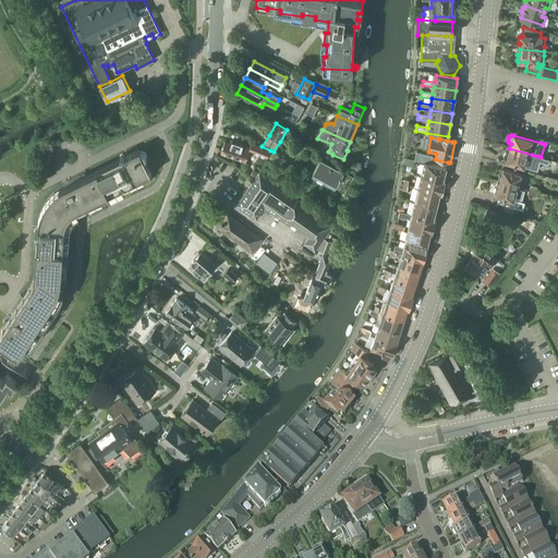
[(245,161),(249,150),(267,158),(270,150),(262,146),(252,143),(250,147),(232,141),(231,143),(225,141),(220,154),(245,161)]
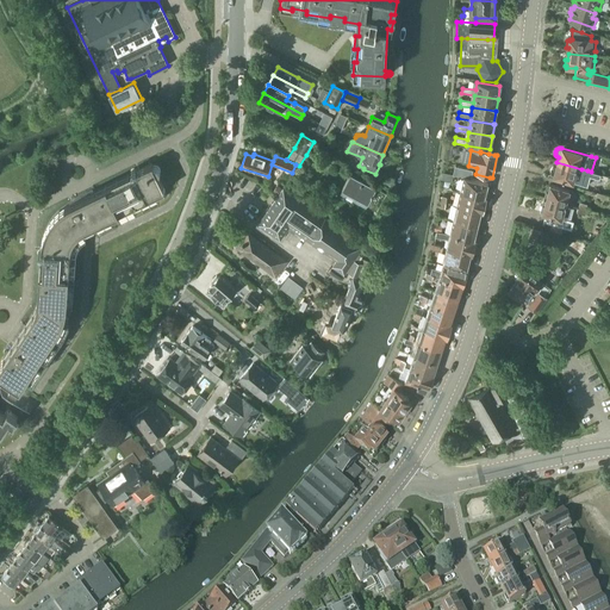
[(551,168),(549,170),(549,172),(551,174),(552,175),(553,176),(561,179),(560,182),(571,186),(572,182),(578,184),(587,186),(590,176),(599,179),(601,175),(591,172),(587,170),(582,169),(556,162),(555,167),(554,167),(553,167),(551,168)]
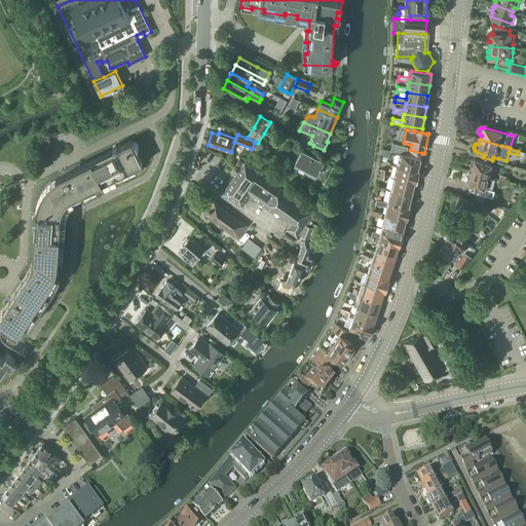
[(0,323),(1,322),(4,324),(14,331),(17,333),(17,332),(23,335),(36,313),(41,307),(53,289),(54,288),(55,286),(57,284),(58,282),(58,279),(59,278),(60,276),(61,274),(61,272),(62,270),(62,268),(62,266),(63,264),(63,260),(66,216),(66,215),(66,214),(66,213),(67,213),(67,212),(67,211),(68,210),(68,209),(69,209),(69,208),(70,207),(71,205),(72,204),(73,204),(73,203),(74,203),(81,199),(144,168),(142,164),(136,151),(137,151),(137,150),(138,150),(138,149),(138,148),(138,147),(138,146),(138,145),(137,145),(137,144),(136,144),(136,143),(135,143),(134,143),(133,143),(132,143),(132,142),(120,147),(118,148),(118,147),(117,147),(117,146),(116,146),(115,146),(114,146),(114,147),(113,147),(113,148),(112,148),(112,149),(112,150),(113,150),(80,166),(62,176),(61,176),(59,177),(58,178),(57,179),(54,180),(53,181),(52,182),(51,183),(49,184),(48,185),(47,186),(46,187),(45,188),(44,190),(43,191),(42,192),(41,194),(41,195),(40,196),(39,198),(39,199),(38,201),(38,202),(37,204),(37,205),(36,208),(36,209),(36,211),(35,214),(35,216),(34,216),(34,217),(33,217),(33,218),(32,218),(32,219),(32,220),(32,221),(33,221),(33,222),(34,222),(35,222),(35,223),(33,259),(33,260),(32,261),(32,262),(32,263),(32,264),(31,265),(31,266),(31,267),(30,268),(30,269),(29,269),(28,271),(22,282),(8,301),(7,301),(6,301),(5,301),(4,301),(4,302),(3,302),(3,303),(3,304),(3,305),(3,306),(4,306),(4,307),(0,312),(0,323)]
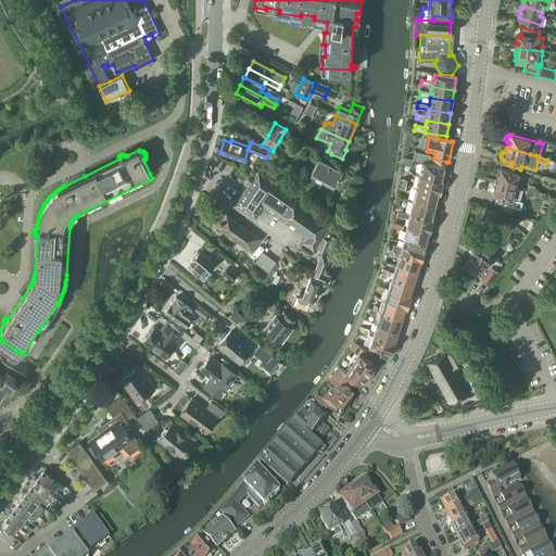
[(414,151),(413,160),(429,163),(431,155),(414,151)]
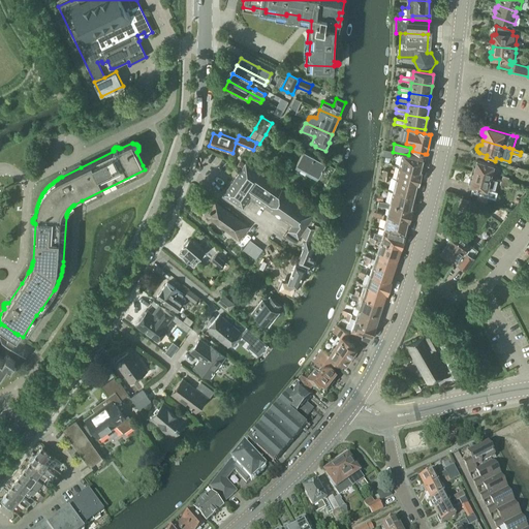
[(317,179),(319,177),(325,163),(303,152),(297,164),(294,166),(317,179)]
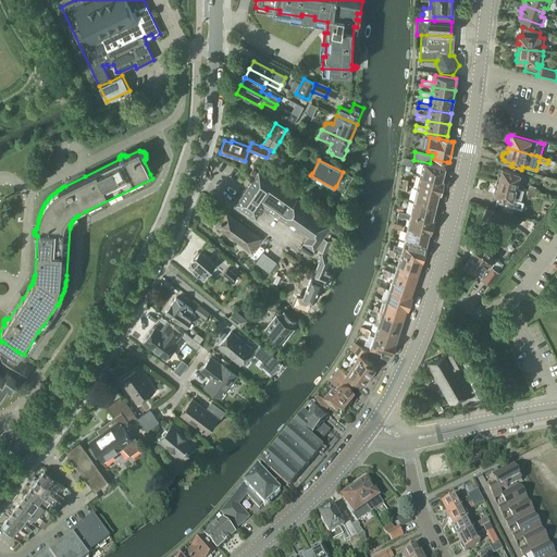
[(349,162),(347,166),(348,166),(355,171),(356,171),(357,166),(358,166),(349,161),(349,162)]
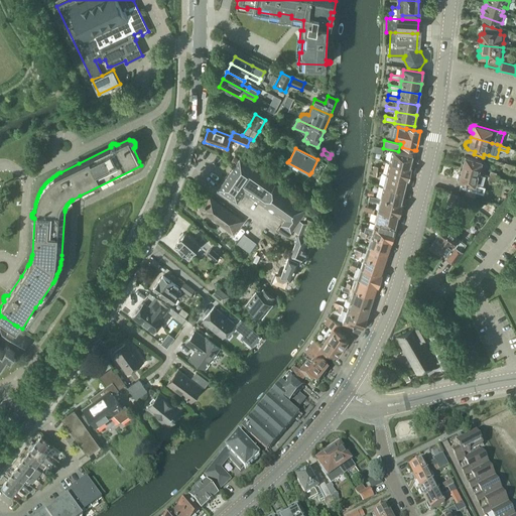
[(389,162),(409,167),(412,156),(392,151),(389,162)]
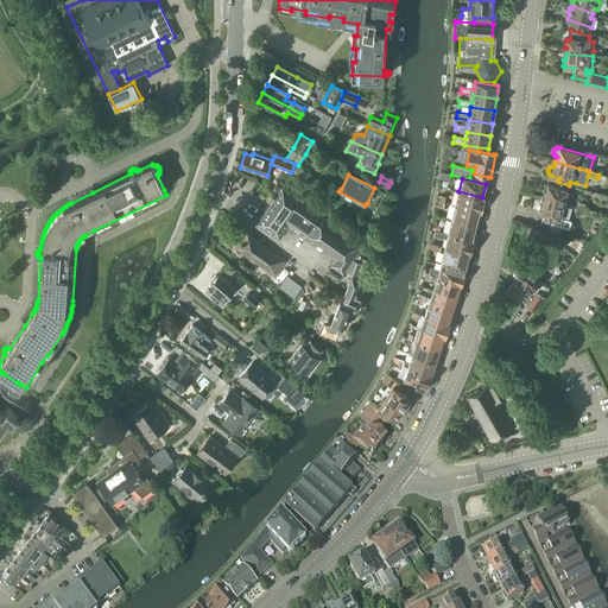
[(544,200),(568,206),(571,191),(548,185),(548,187),(545,187),(544,192),(545,194),(544,200)]
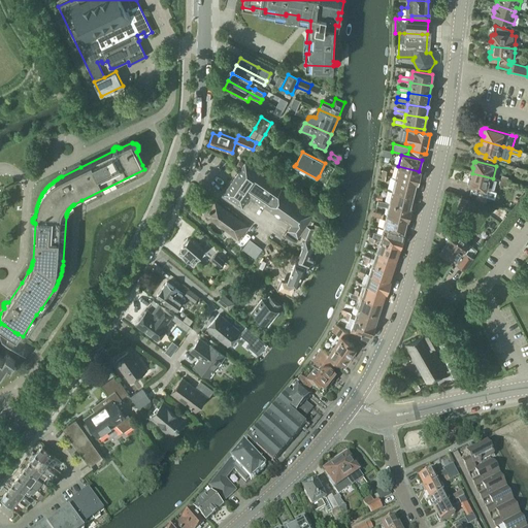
[(238,173),(223,195),(242,208),(246,202),(249,199),(250,197),(256,201),(291,226),(288,231),(297,238),(299,235),(306,225),(315,212),(276,187),(263,177),(264,176),(244,164),(238,173)]
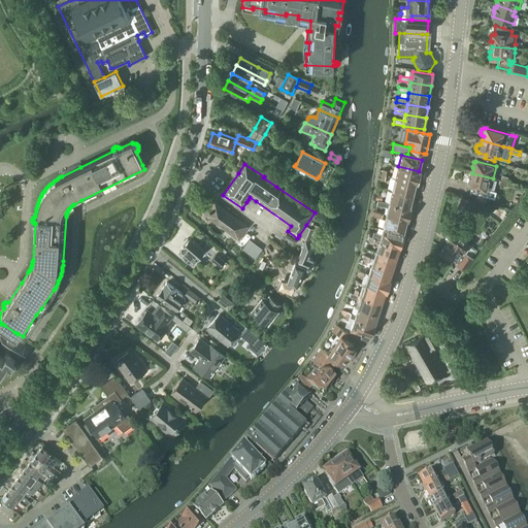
[(421,172),(419,171),(398,166),(395,179),(416,184),(418,185),(421,172)]
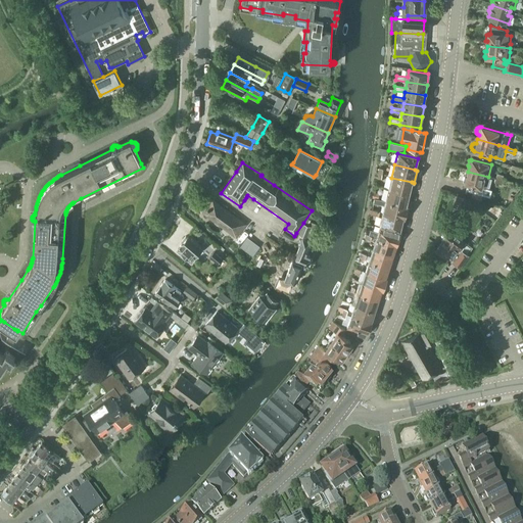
[(521,175),(522,169),(512,165),(511,172),(521,175)]
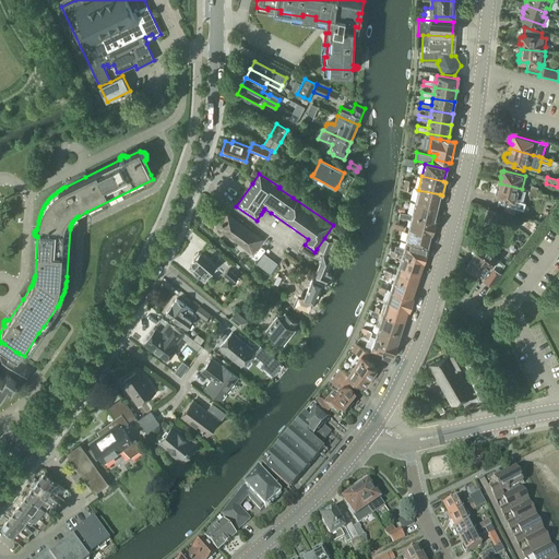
[(518,202),(522,189),(500,183),(498,188),(497,189),(496,193),(497,194),(496,195),(501,197),(499,203),(522,211),(524,203),(518,202)]
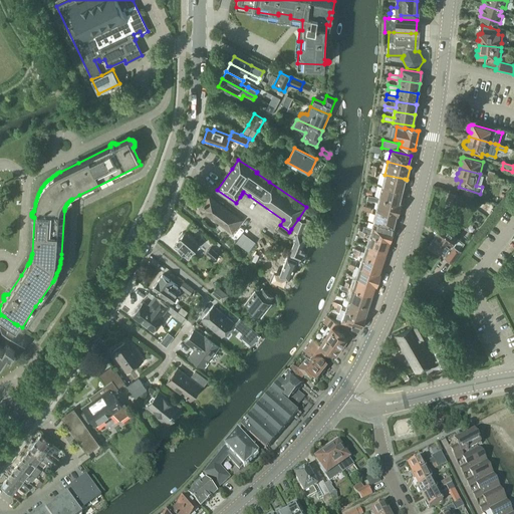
[(402,191),(405,179),(384,175),(381,186),(402,191)]
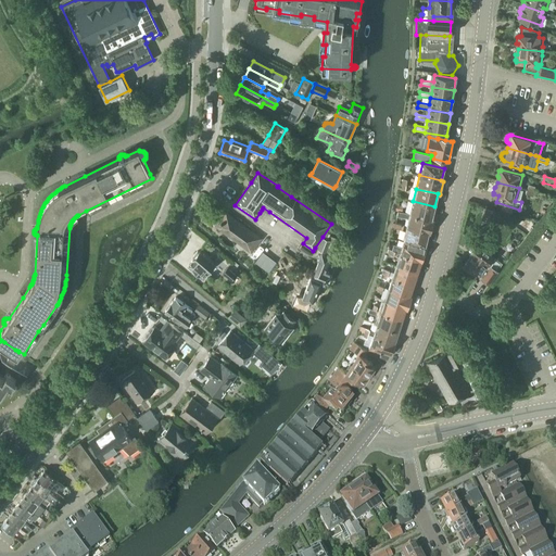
[(432,219),(434,206),(413,201),(409,214),(432,219)]
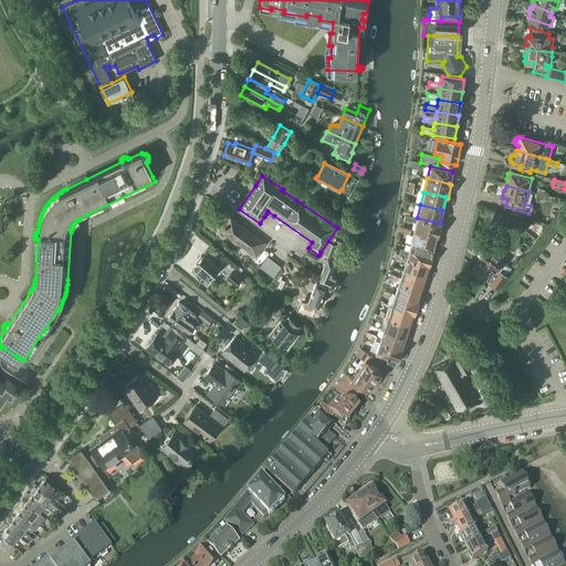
[(417,218),(405,216),(404,221),(416,223),(413,231),(437,237),(438,238),(441,223),(440,223),(417,218)]
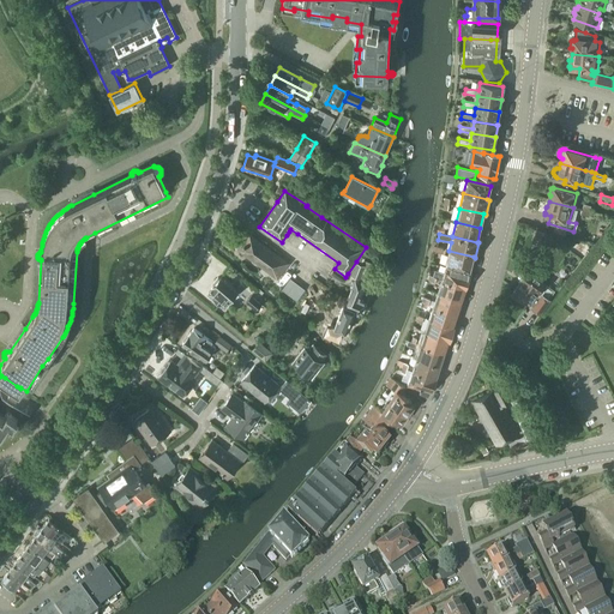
[(277,277),(287,264),(250,236),(240,250),(277,277)]
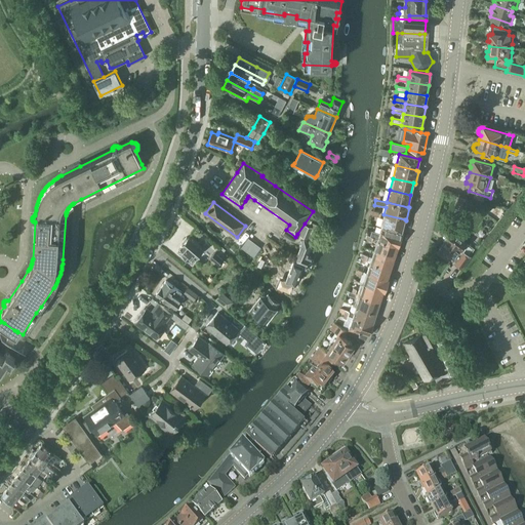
[(402,232),(405,219),(384,214),(380,227),(402,232)]
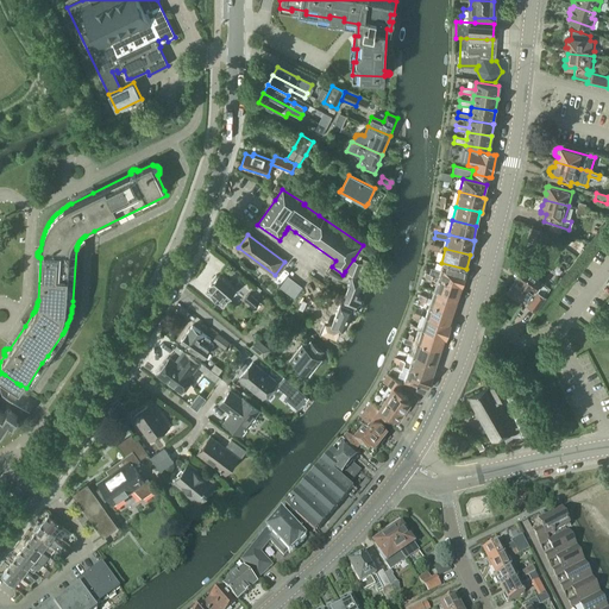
[(341,303),(352,307),(359,311),(363,300),(356,296),(362,281),(359,280),(363,272),(358,271),(362,263),(353,259),(345,271),(353,275),(341,303)]
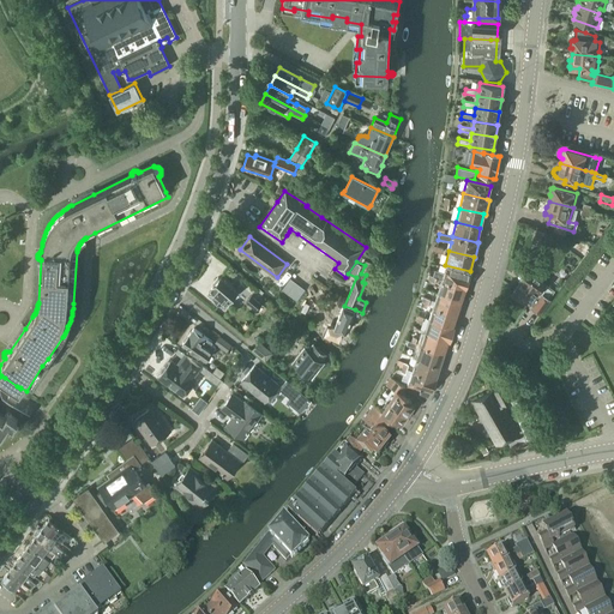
[(434,271),(433,277),(437,278),(443,281),(464,288),(469,274),(446,268),(444,274),(443,274),(434,271)]
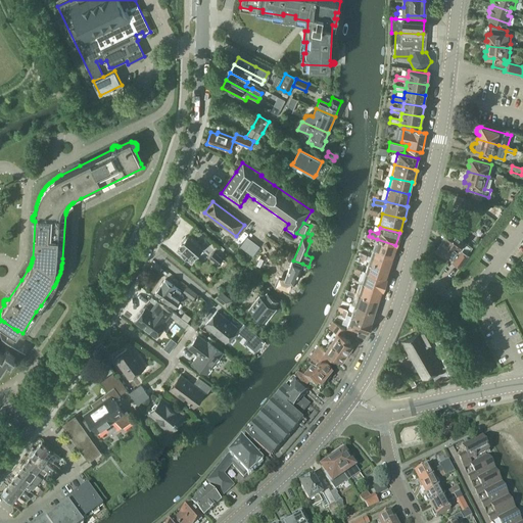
[(456,232),(456,230),(453,228),(449,228),(447,232),(445,232),(443,235),(443,237),(441,240),(443,241),(437,249),(452,259),(455,260),(454,263),(460,268),(468,255),(460,249),(465,242),(454,235),(456,232)]
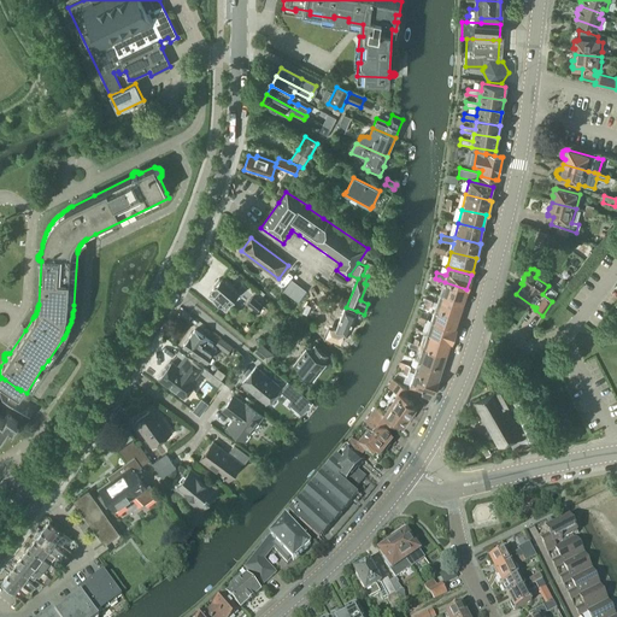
[(230,301),(238,293),(222,278),(221,281),(219,280),(213,286),(215,286),(213,288),(215,288),(210,294),(216,299),(213,301),(219,306),(222,304),(225,307),(230,301)]
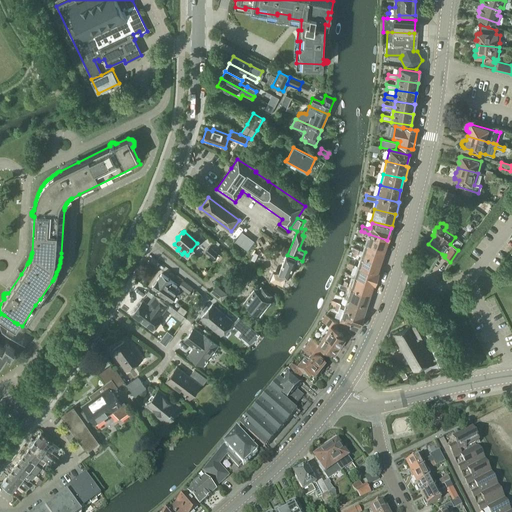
[(254,242),(248,237),(242,232),(235,242),(247,251),(254,242)]
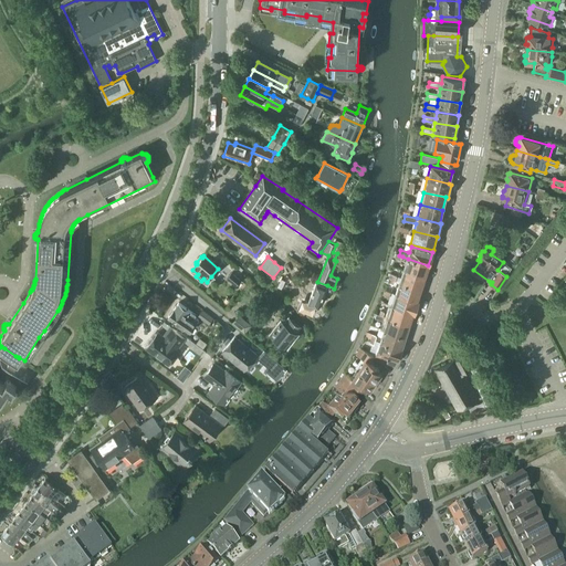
[(408,259),(404,270),(425,278),(428,265),(408,259)]
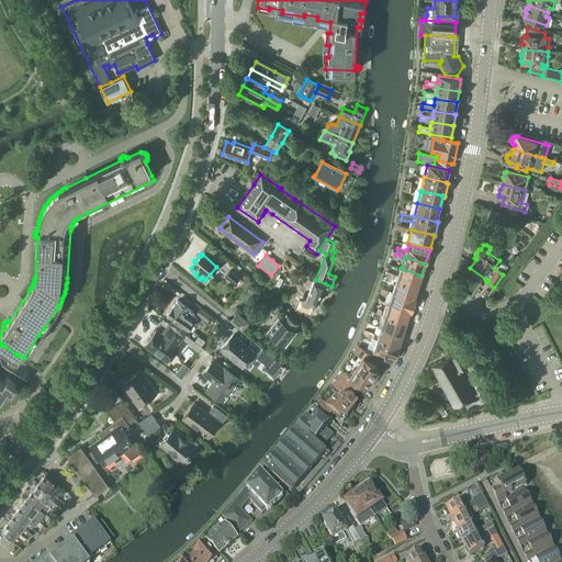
[(396,280),(417,288),(422,276),(401,268),(398,276),(396,280)]
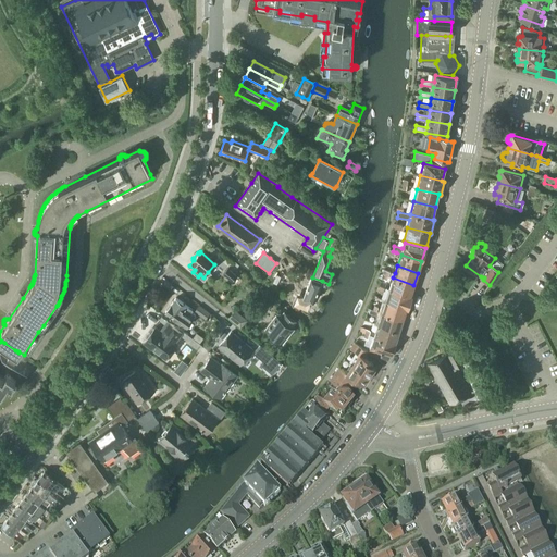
[(232,282),(236,276),(227,269),(223,274),(232,282)]
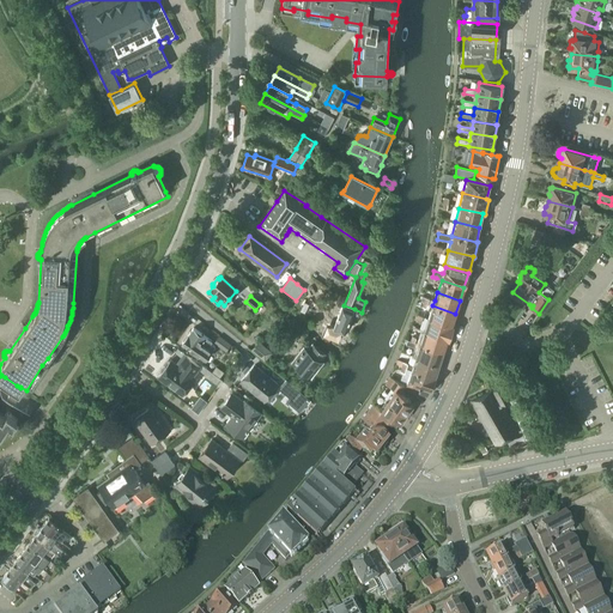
[(353,316),(351,316),(354,309),(344,305),(343,304),(334,327),(327,325),(323,334),(338,340),(341,332),(345,333),(347,326),(350,327),(354,326),(357,321),(353,316)]
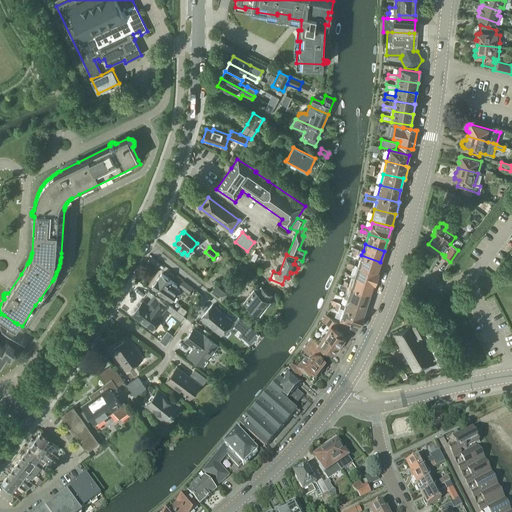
[(360,259),(358,266),(377,273),(380,262),(361,255),(360,259)]
